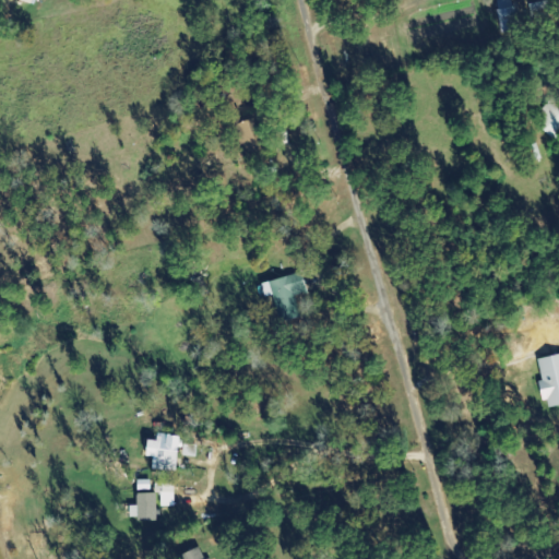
[(501,34),(519,32),(513,0),(501,0),(496,1),(501,34)]
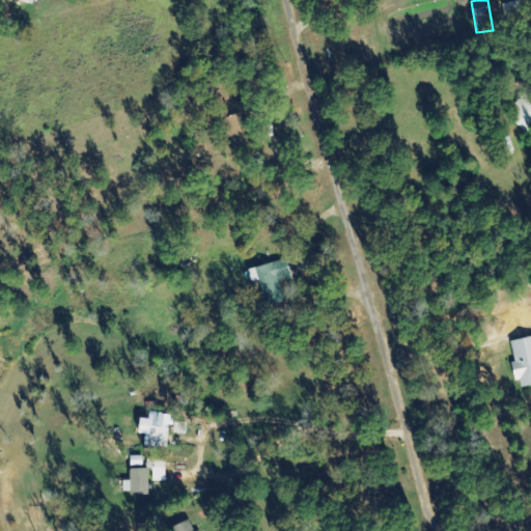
[(530,127),(530,98),(528,94),(509,116),(527,132),(530,127)]
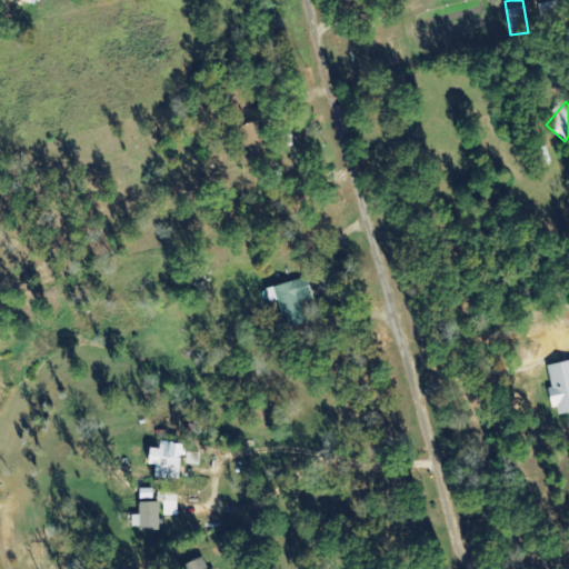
[(266,289),(269,303),(278,301),(285,329),(307,323),(301,302),(312,299),(308,279),(266,289)]
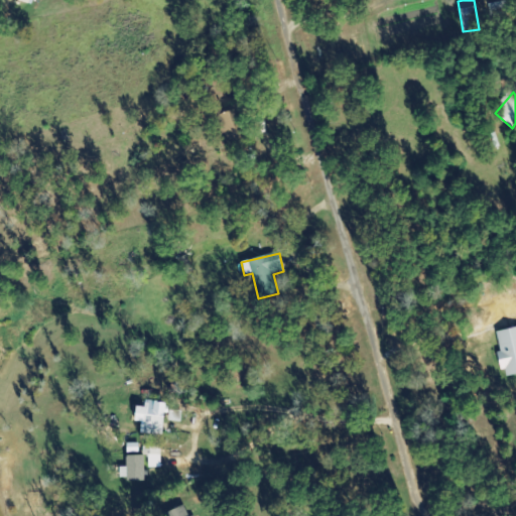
[(515,375),(515,328),(495,333),(499,353),(497,353),(502,378),(515,375)]
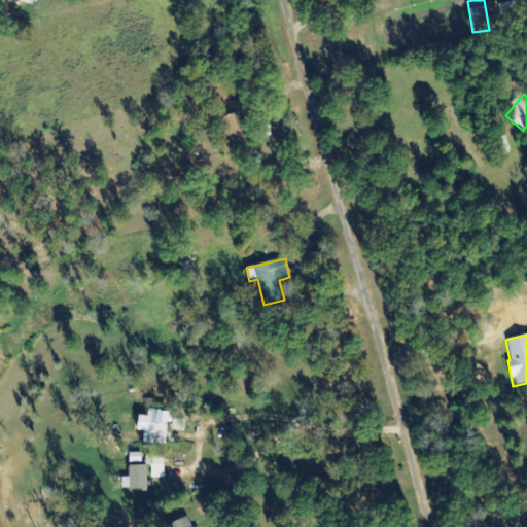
[(167,445),(168,412),(147,412),(147,417),(137,417),(137,432),(144,432),(143,445),(167,445)]
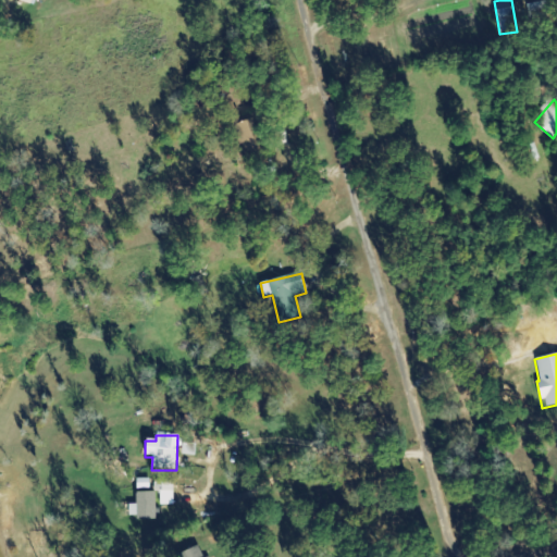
[(197,445),(184,443),(182,455),(195,457),(197,445)]
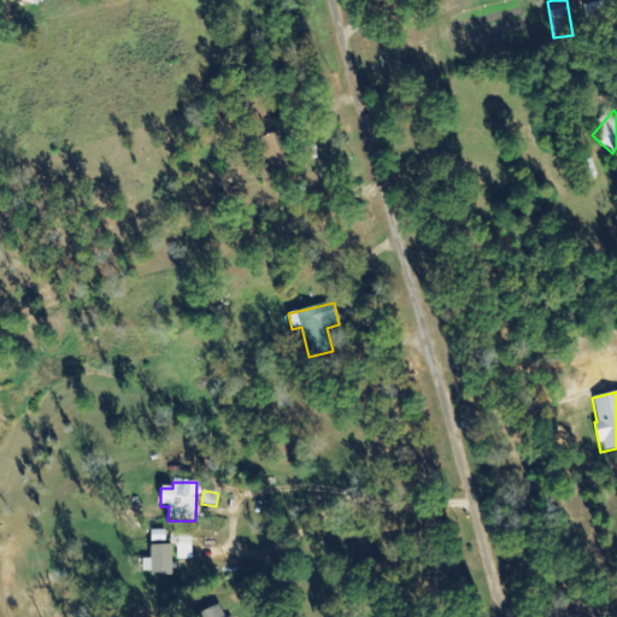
[(193,535),(171,536),(171,546),(177,545),(177,560),(193,560),(193,535)]
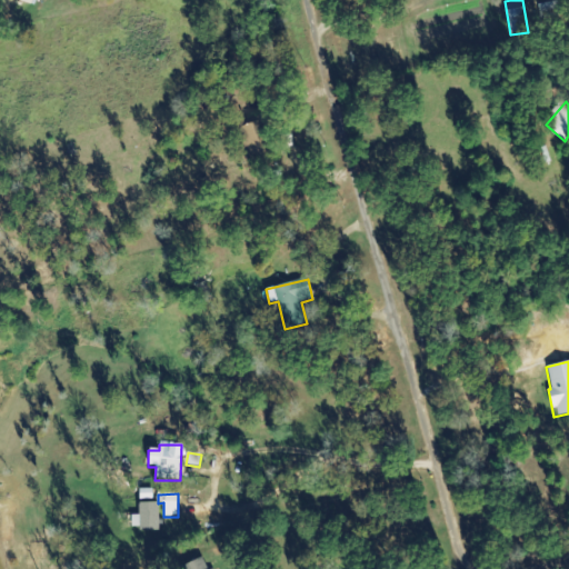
[(159,503),(139,503),(140,532),(160,531),(159,503)]
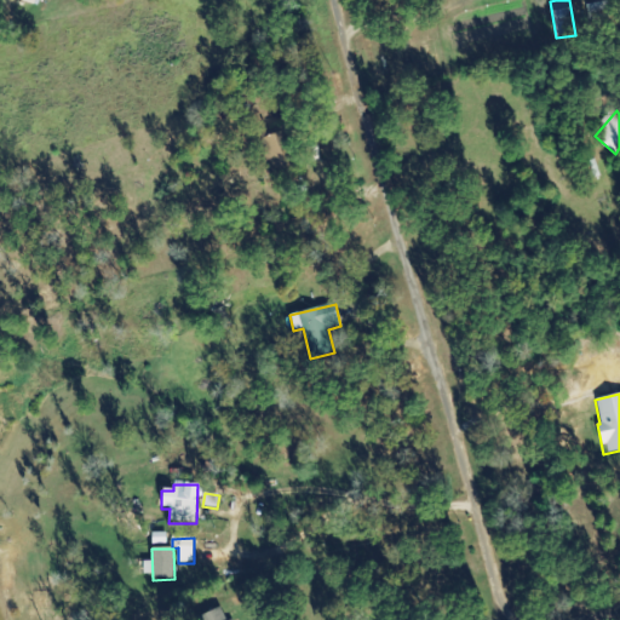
[(230,619),(224,619),(219,607),(193,618),(193,619),(231,619),(230,619)]
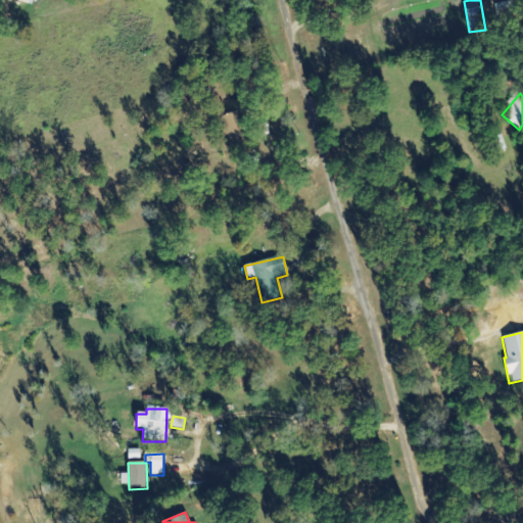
All buildings are outlined.
